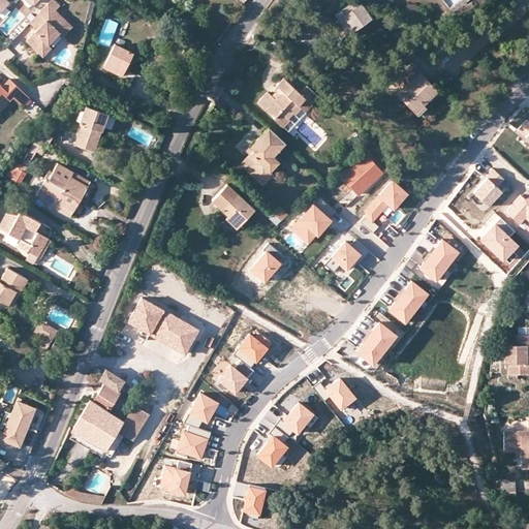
[(37,0),(0,0),(0,10),(8,2),(5,0),(30,0),(34,4),(37,0)]
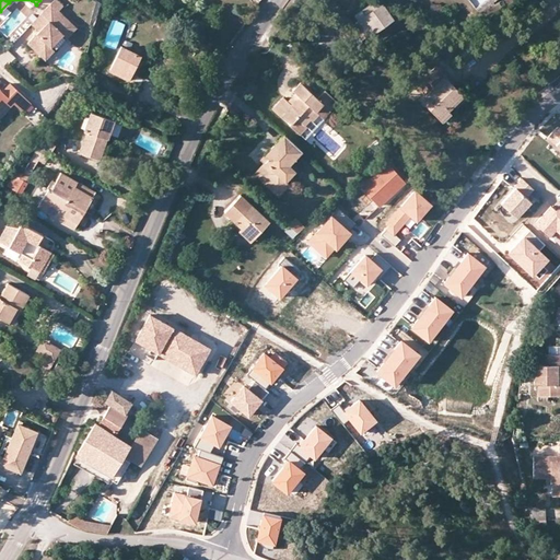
[(55,0),(33,24),(41,31),(28,43),(43,57),(53,47),(65,35),(68,38),(78,28),(60,11),(65,7),(58,0),(55,0)]
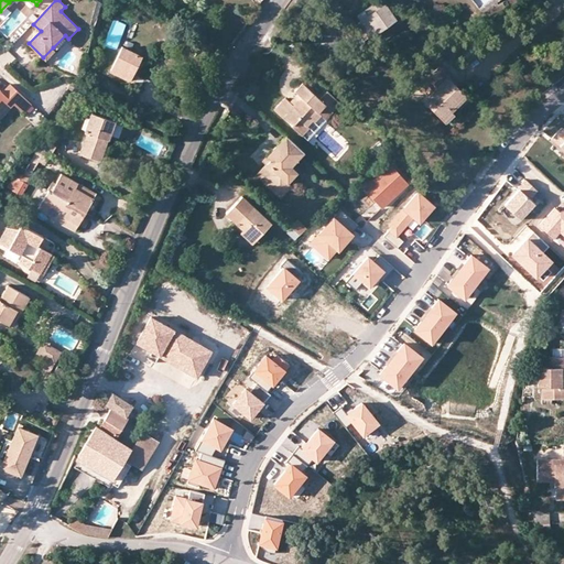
[(381,0),(358,15),(361,21),(356,25),(366,39),(396,19),(381,0)]
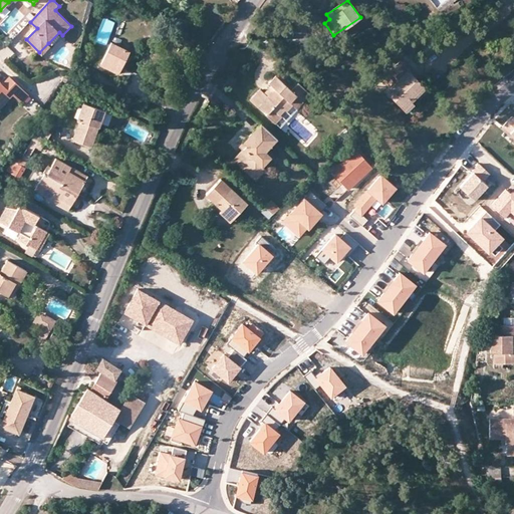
[(292,8),(285,15),(292,23),(300,16),(292,8)]
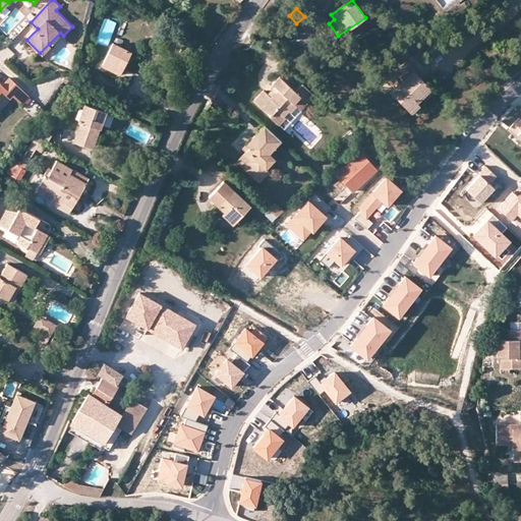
[(123,38),(117,35),(114,40),(120,43),(123,38)]
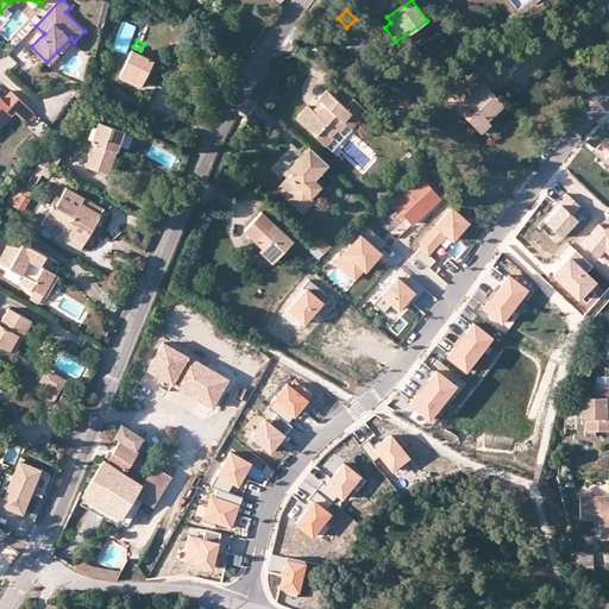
[(154,60),(132,49),(119,75),(140,86),(154,60)]
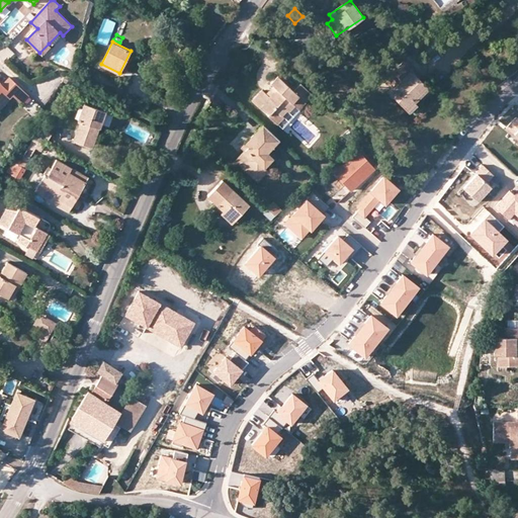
[(52,47),(49,44),(39,53),(42,56),(52,47)]
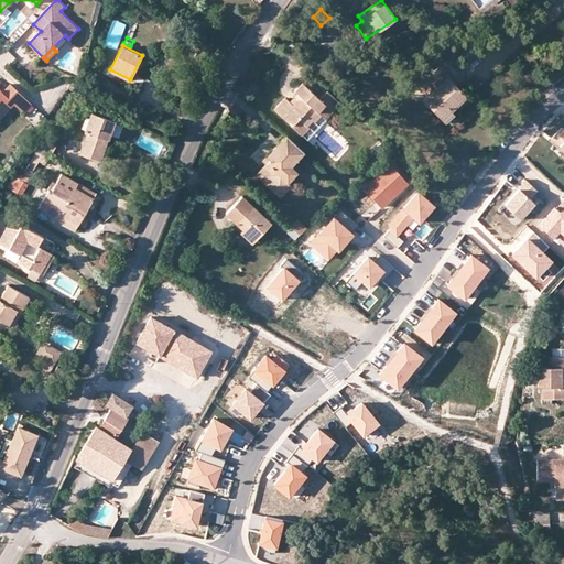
[(447,76),(451,73),(442,65),(421,86),(427,95),(423,99),(445,122),(455,114),(453,111),(467,96),(457,86),(447,76)]
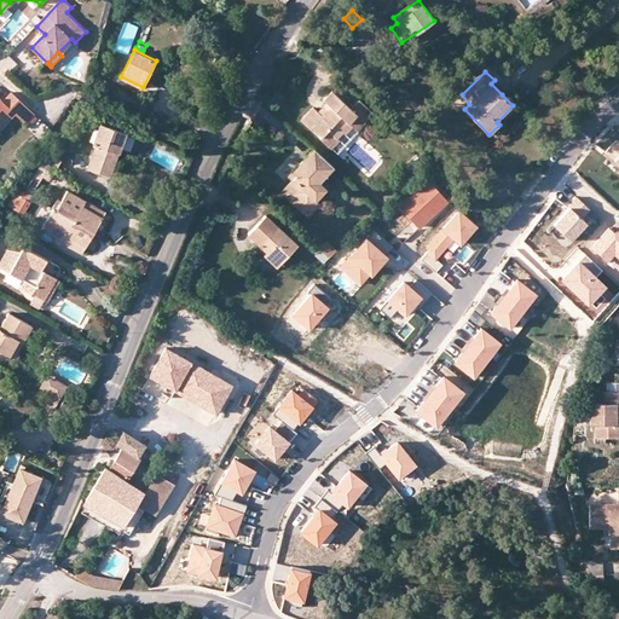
[(504,91),(495,80),(491,84),(502,94),(504,91)]
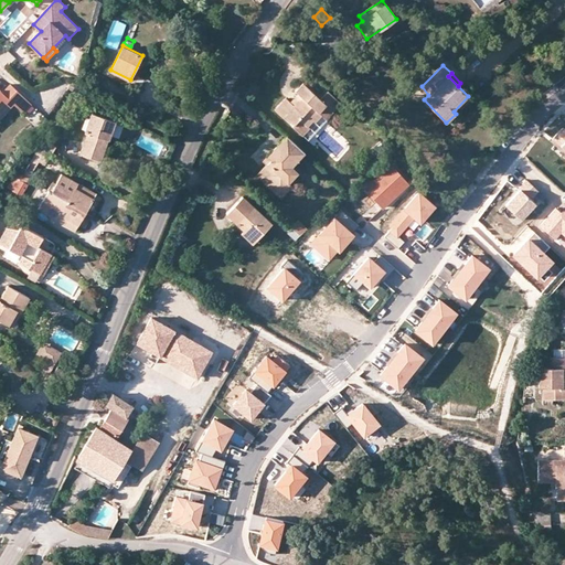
[(0,108),(10,98),(14,103),(23,112),(32,103),(11,83),(2,92),(0,88),(0,108)]
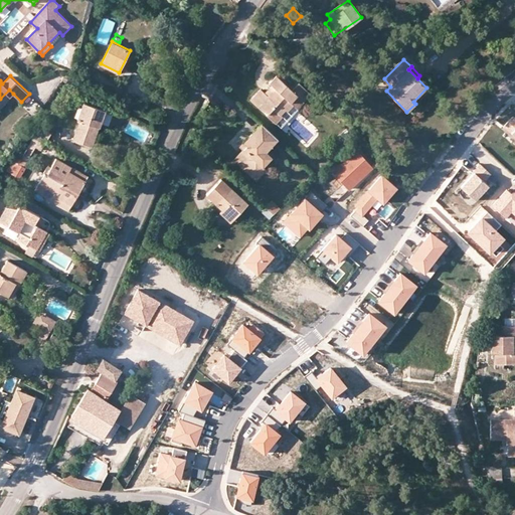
[(313,95),(299,83),(293,91),(276,76),(270,82),(272,86),(266,94),(261,90),(250,100),(277,124),(283,118),(281,115),(286,110),(289,112),(294,106),(291,102),(298,96),(305,103),(313,95)]
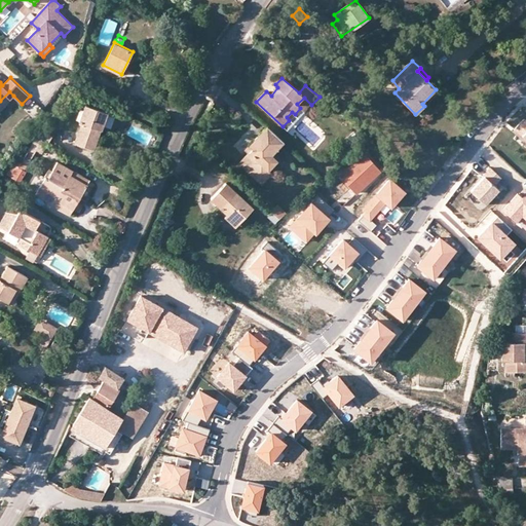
[(0,101),(0,109),(13,96),(9,91),(0,101)]
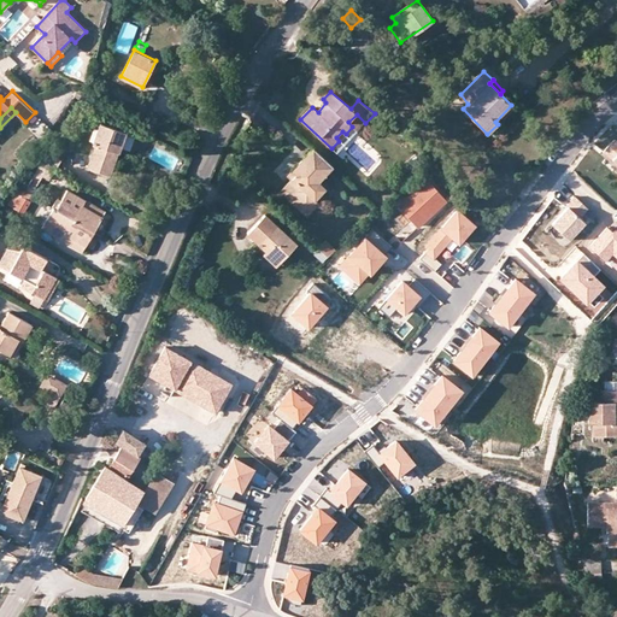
[(35,134),(45,124),(37,117),(28,127),(35,134)]
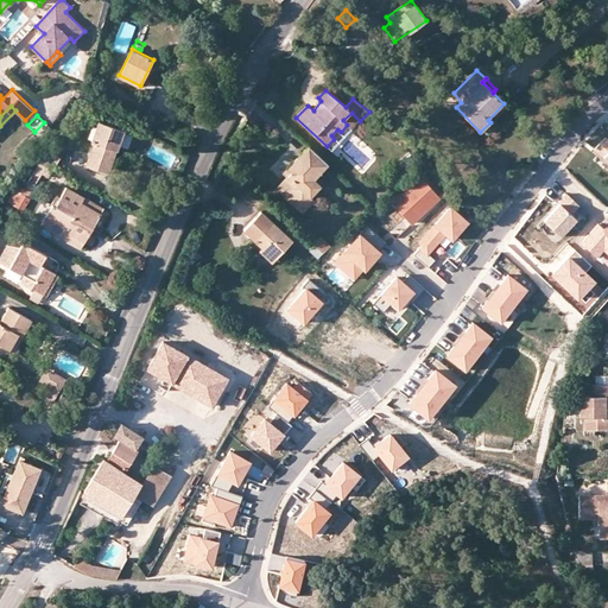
[(124,130),(99,121),(92,141),(95,143),(87,165),(108,172),(124,130)]
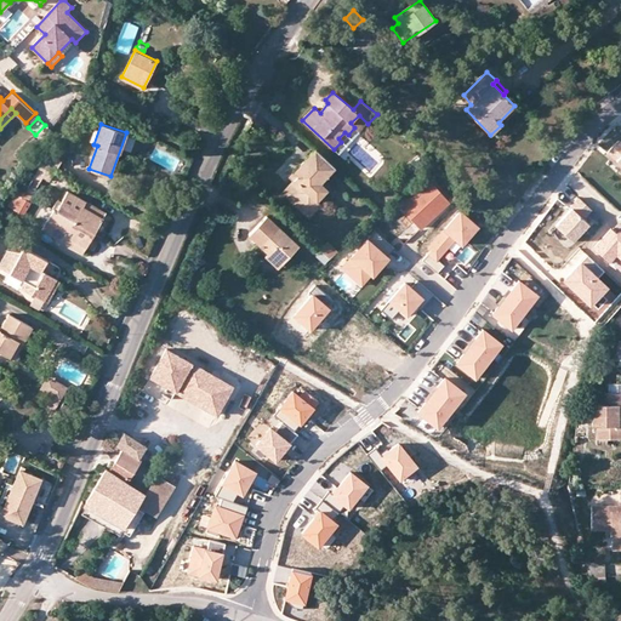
[(620,142),(619,141),(608,153),(620,165),(620,142)]
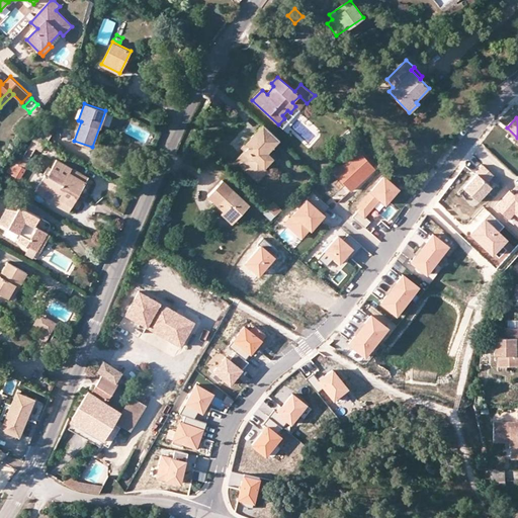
[(275,149),(282,142),(263,123),(245,143),(248,146),(245,150),(238,158),(257,176),(265,168),(274,158),(268,152),(274,147),(275,149)]
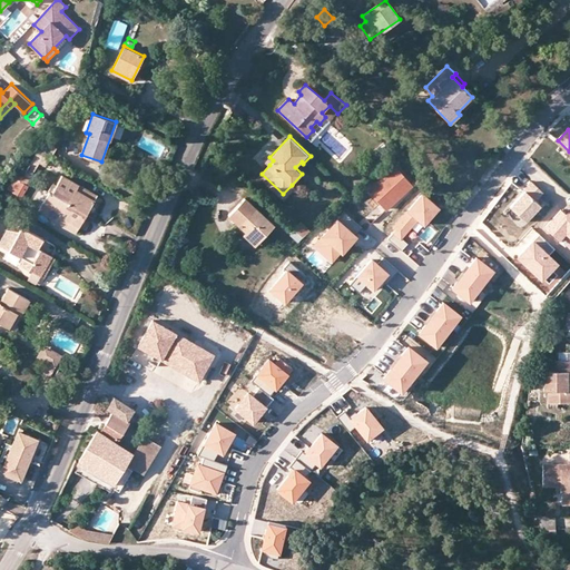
[(38,150),(26,172),(31,175),(38,163),(46,167),(50,157),(38,150)]
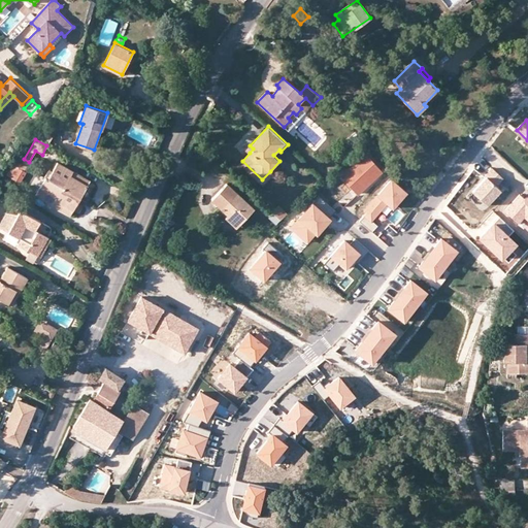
[(358,194),(381,171),(365,156),(342,178),(358,194)]
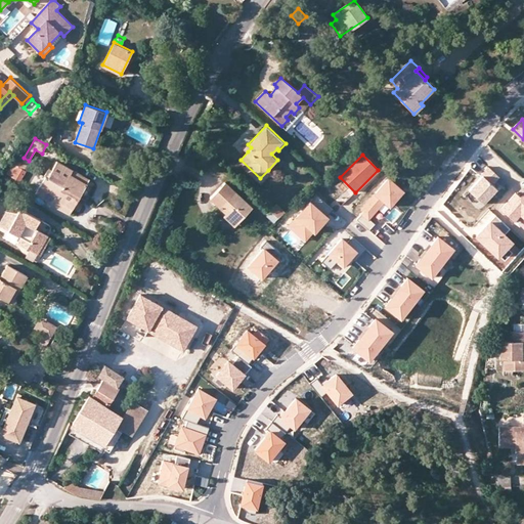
[(271,173),(268,170),(260,178),(241,160),(237,163),(261,183),(271,173)]
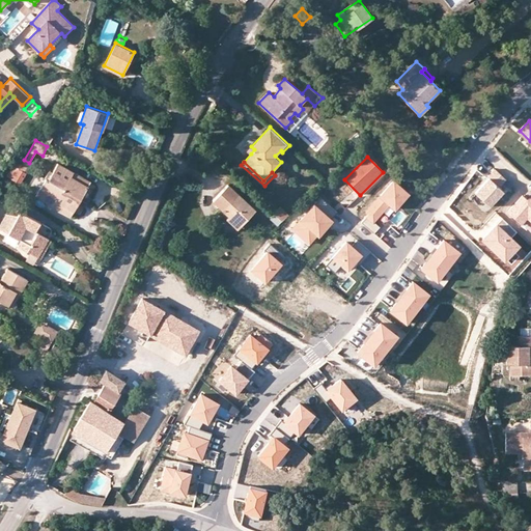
[(80,198),(86,187),(89,182),(58,163),(51,174),(55,176),(52,183),(80,198)]
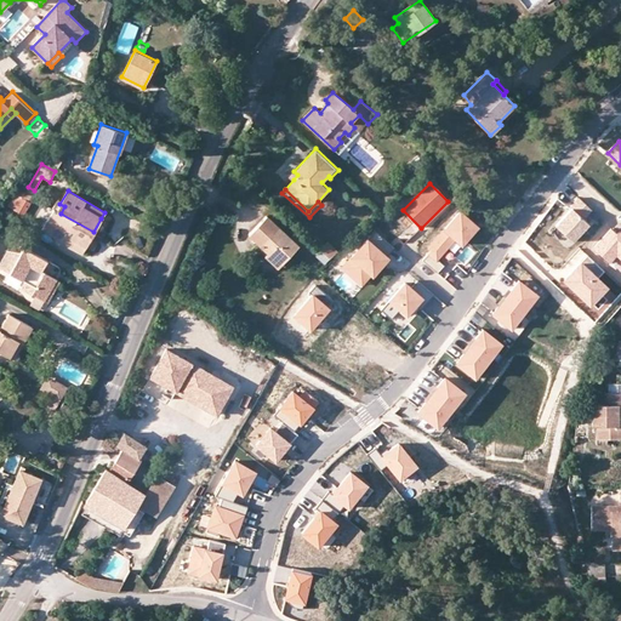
[(30,195),(24,192),(15,210),(23,215),(30,203),(28,200),(30,195)]
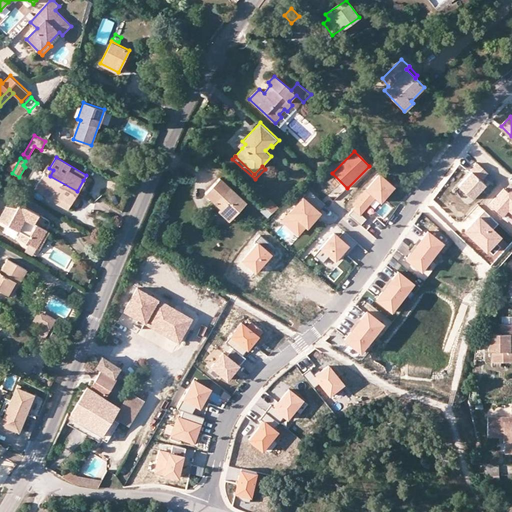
[(479,165),(459,186),(474,201),(489,185),(484,180),(490,174),(479,165)]
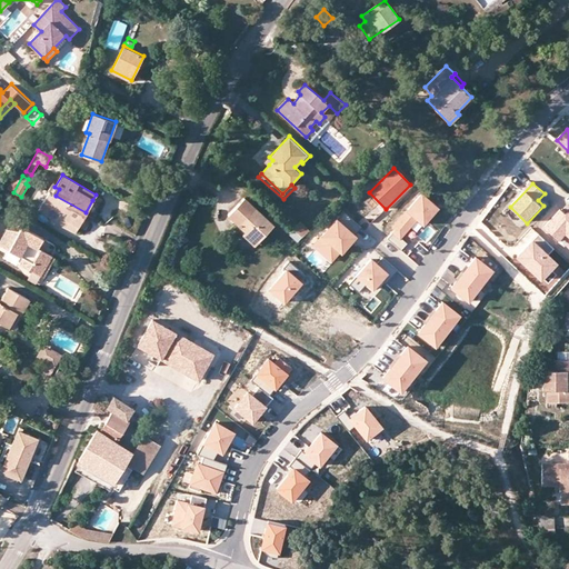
[(59,189),(55,187),(52,185),(49,191),(56,196),(59,189)]
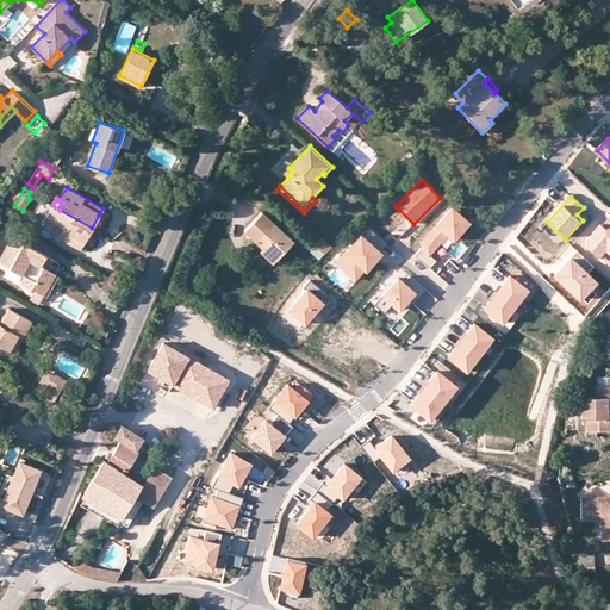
[(80,249),(92,228),(60,210),(53,205),(41,225),(80,249)]
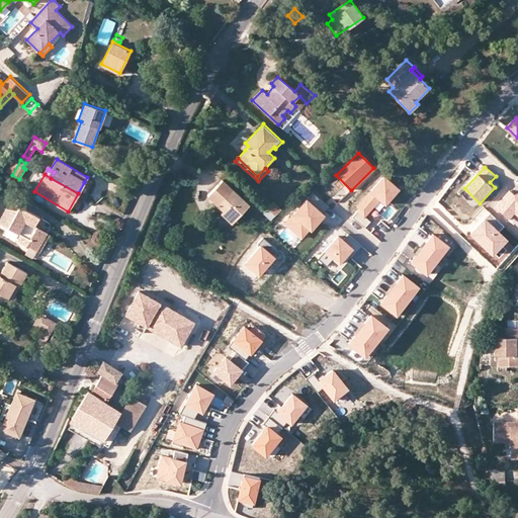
[(386,205),(400,190),(385,177),(358,206),(360,209),(353,218),(364,229),(370,222),(363,216),(379,198),(386,205)]
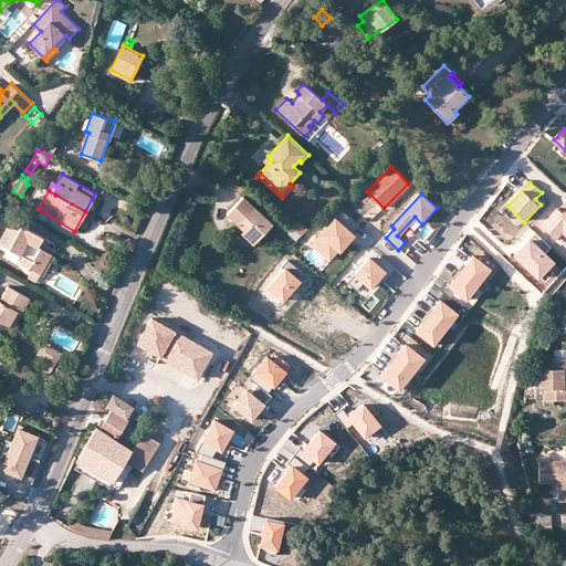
[(244,230),(257,241),(273,223),(273,221),(275,218),(270,212),(266,216),(244,196),(228,215),(244,230)]
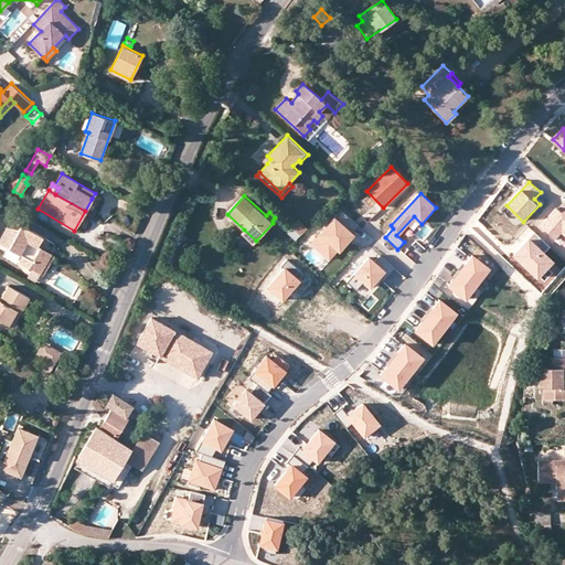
[(85,211),(93,215),(99,203),(92,199),(85,211)]
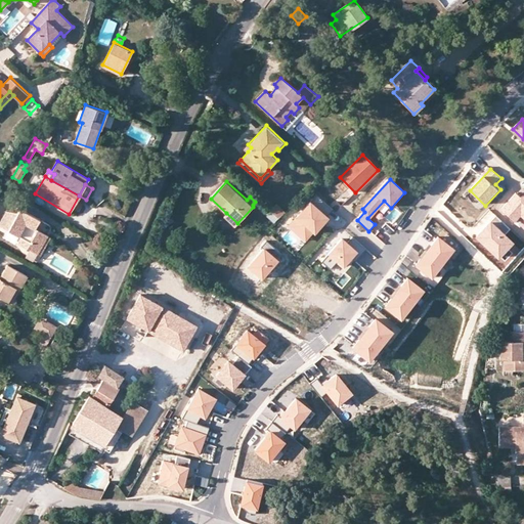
[(523,217),(523,198),(523,200),(518,193),(504,209),(516,220),(521,215),(523,217)]
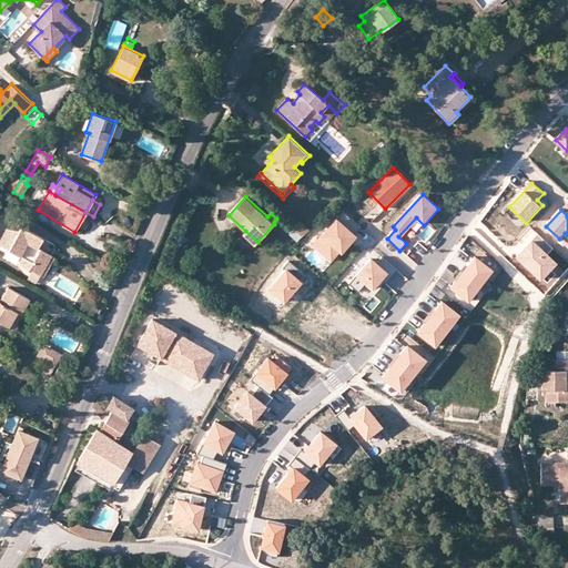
[(357,237),(336,219),(312,246),(331,263),(340,254),(342,255),(357,237)]
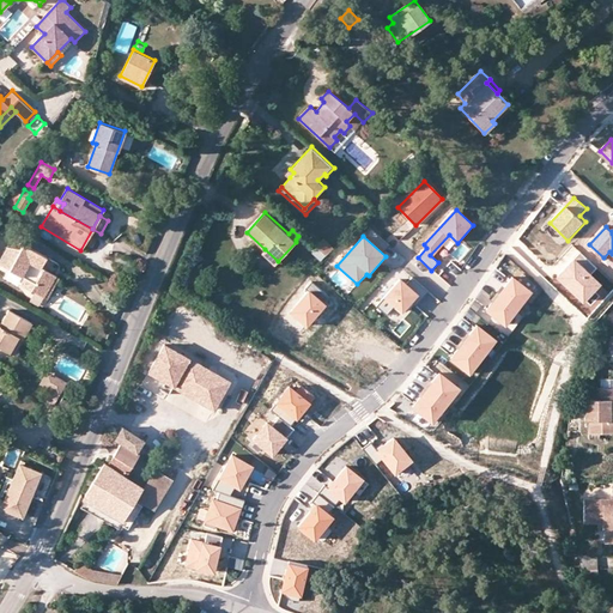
[(331,247),(323,241),(317,248),(325,254),(331,247)]
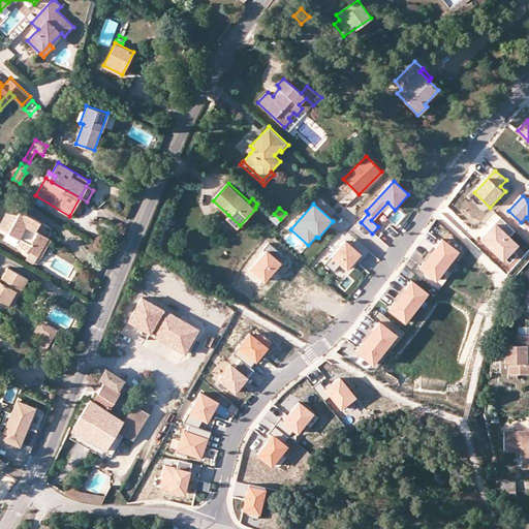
[(6,213),(0,223),(0,231),(4,234),(6,231),(21,239),(18,246),(38,256),(48,239),(35,231),(40,222),(20,210),(18,215),(6,213)]
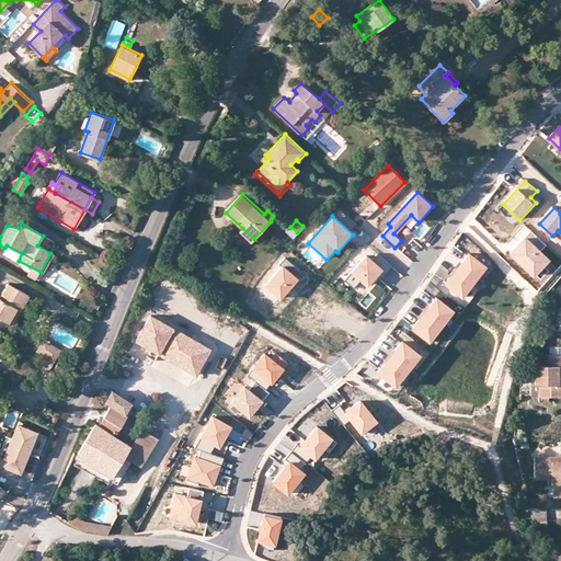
[(297,232),(290,227),(286,231),(292,237),(297,232)]
